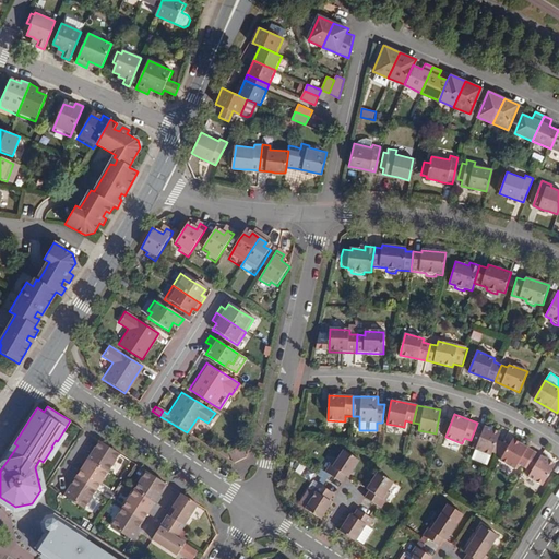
[(500,431),(477,423),(471,440),(476,442),(474,449),(491,455),(492,453),(498,454),(504,441),(498,439),(500,431)]
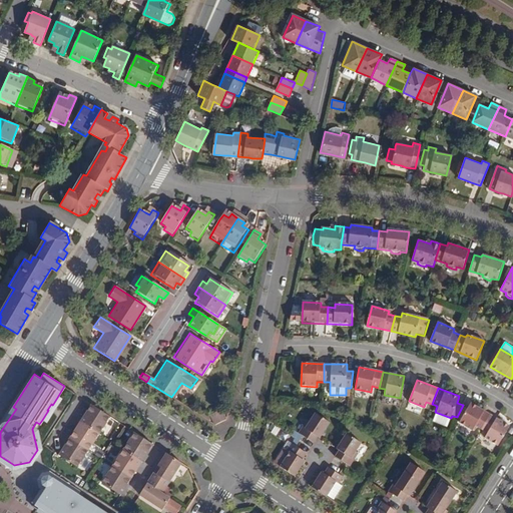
[(61,397),(58,396),(53,404),(56,406),(61,397)]
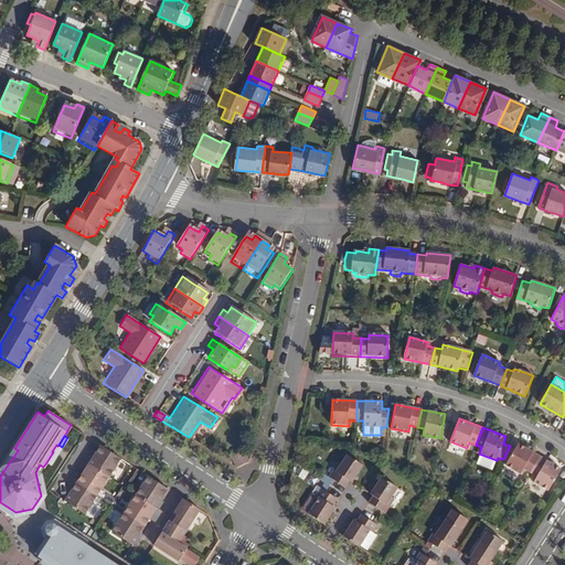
[(524,468),(531,472),(541,456),(520,444),(515,450),(510,446),(503,459),(508,464),(507,466),(521,473),(524,468)]
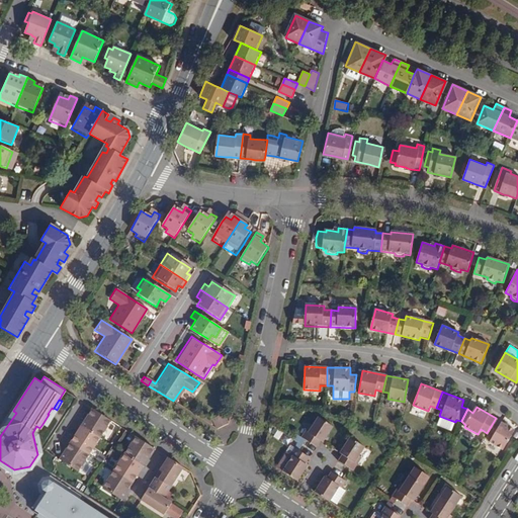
[(81,425),(100,437),(111,420),(92,408),(81,425)]
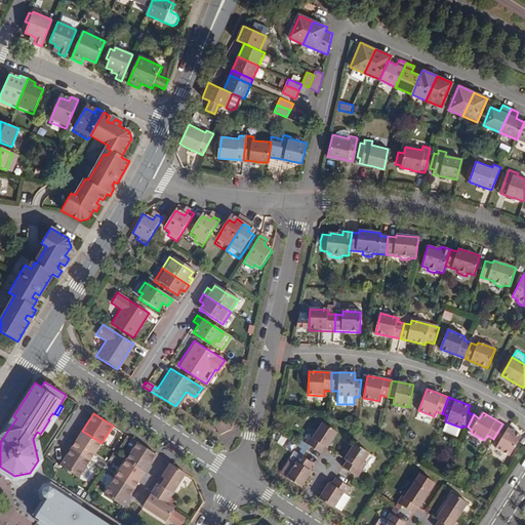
[(0,442),(16,418),(13,416),(0,436),(0,471),(12,480),(32,476),(43,459),(38,439),(34,437),(33,439),(38,460),(30,473),(14,476),(0,467),(0,442)]
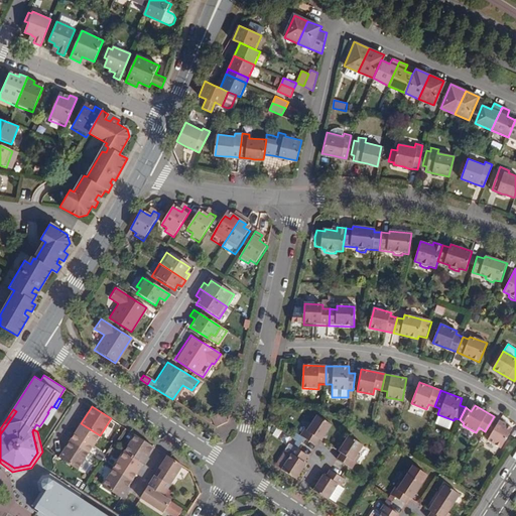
[(47,414),(42,422),(46,424),(51,416),(47,414)]
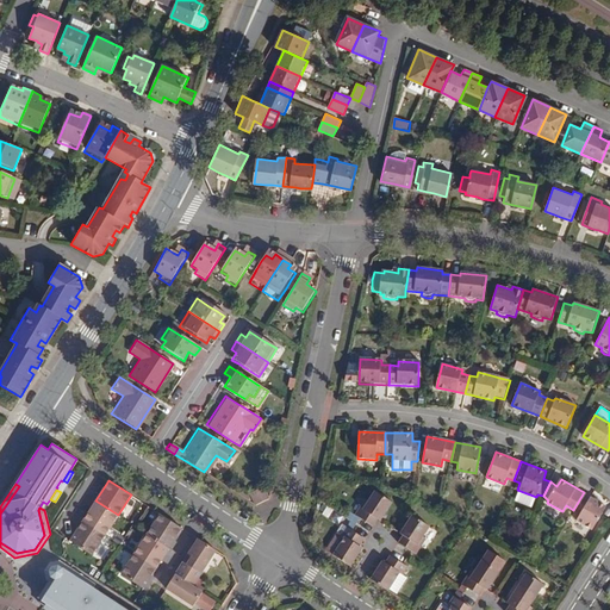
[(534,505),(536,497),(517,490),(515,497),(516,502),(528,505),(529,506),(534,505)]
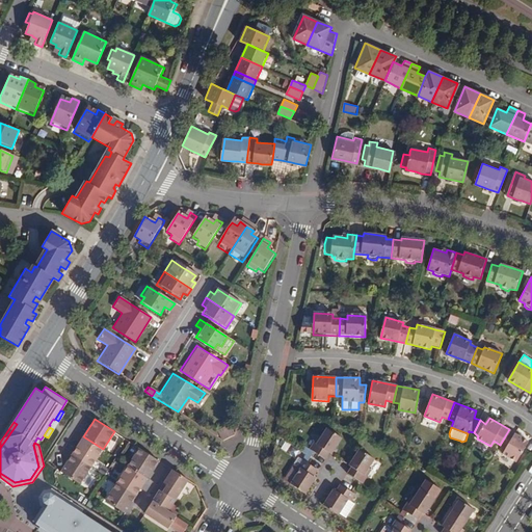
[(329,453),(331,454),(343,439),(327,428),(322,436),(320,435),(311,449),(326,458),(329,453)]
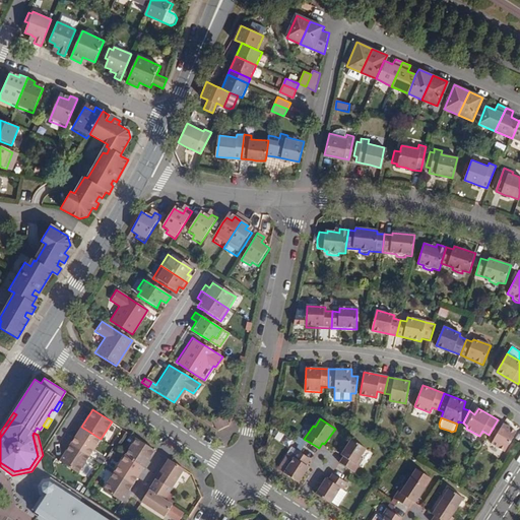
[(518,432),(498,419),(489,435),(495,438),(492,444),(506,452),(518,432)]
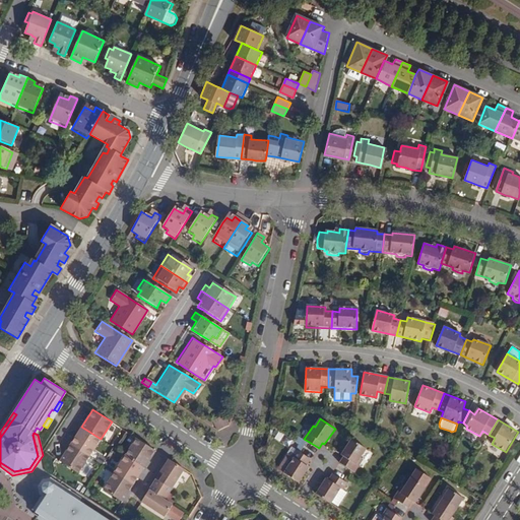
[(101,439),(81,427),(71,443),(90,455),(101,439)]
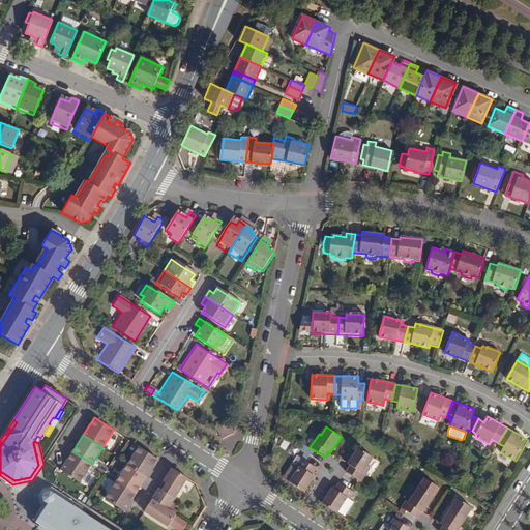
[(127,464),(147,476),(158,459),(139,446),(127,464)]
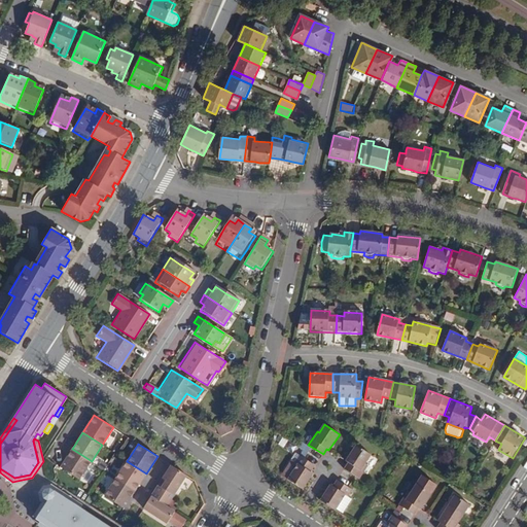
[(349,463),(346,468),(360,478),(369,464),(366,463),(372,456),(356,446),(346,461),(349,463)]
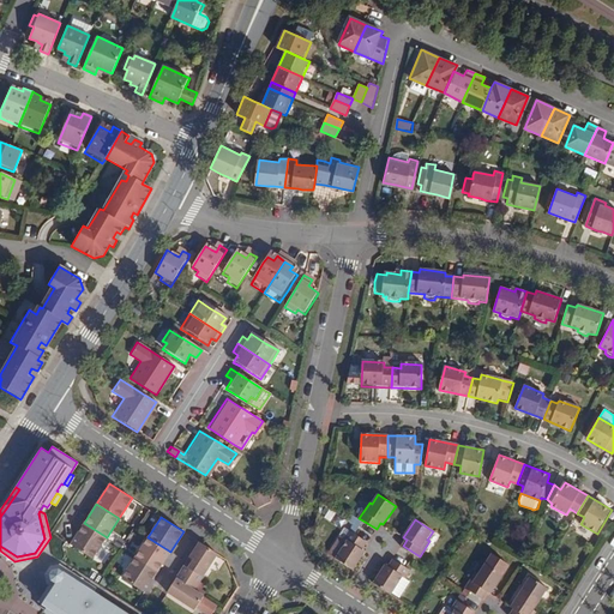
[(107,537),(84,523),(71,543),(94,558),(107,537)]
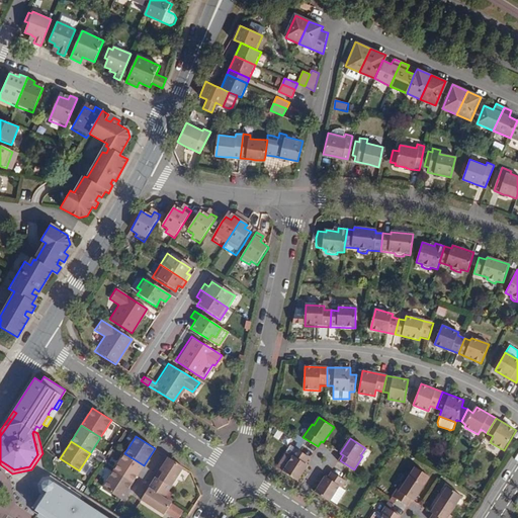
[(306,464),(310,458),(294,449),(289,456),(292,457),(283,471),(298,481),(308,465),(306,464)]
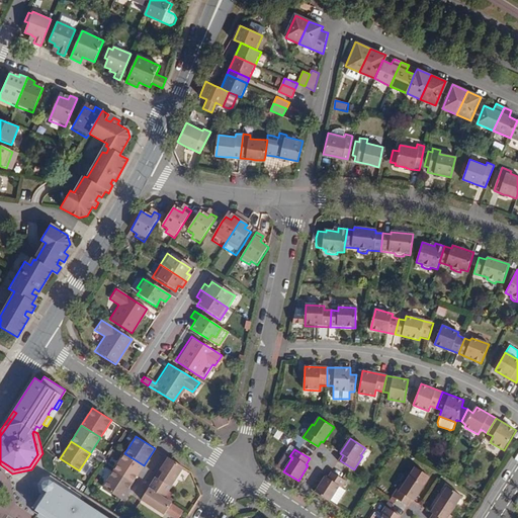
[(113,469),(133,482),(144,465),(124,453),(113,469)]
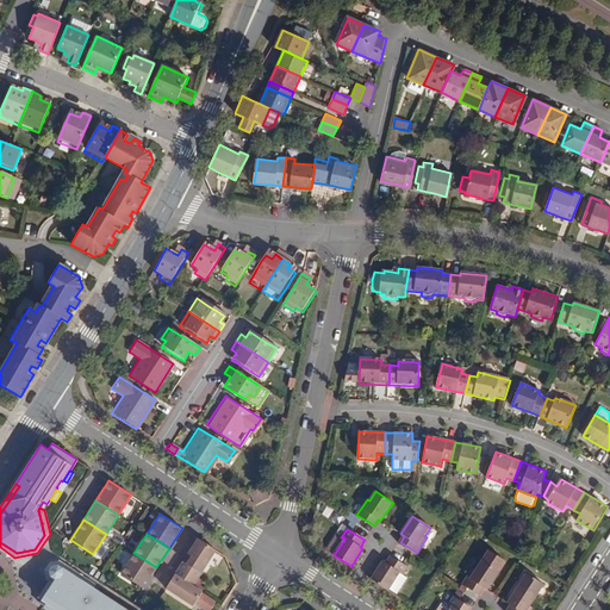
[(180,567),(198,579),(217,551),(198,539),(190,553),(193,555),(188,562),(185,560),(180,567)]
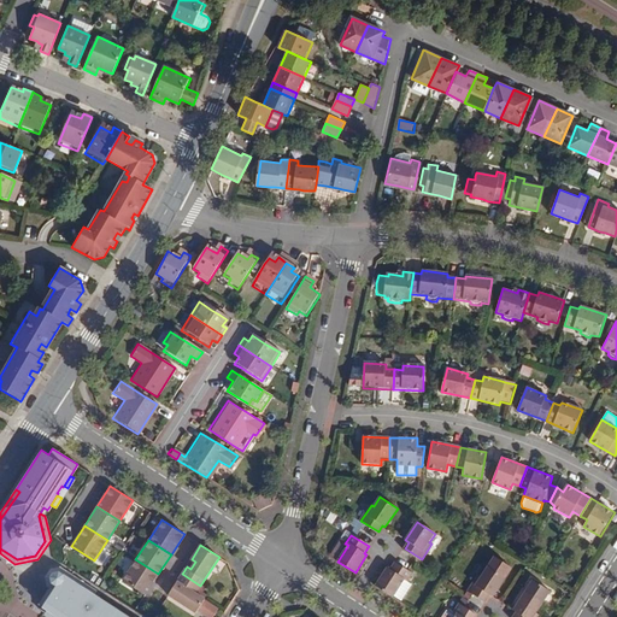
[(469,591),(486,601),(491,594),(494,598),(512,569),(495,557),(483,576),(480,574),(469,591)]
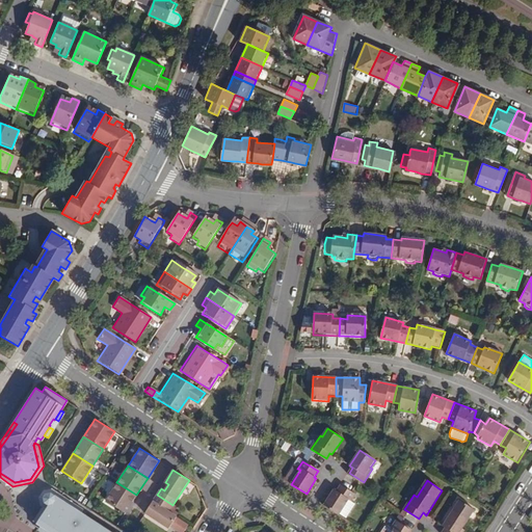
[(136,495),(116,482),(105,500),(125,512),(136,495)]
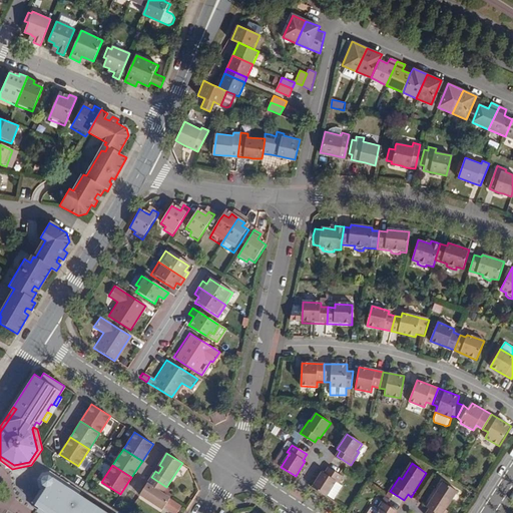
[(324,474),(322,472),(318,478),(312,487),(327,497),(336,483),(339,484),(344,477),(329,468),(324,474)]
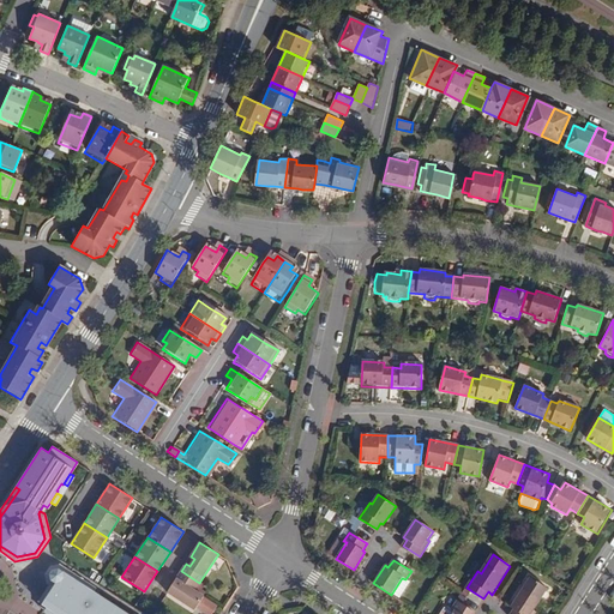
[(44,607),(47,608),(44,597),(55,582),(52,579),(50,579),(50,578),(48,577),(49,576),(50,573),(52,571),(53,570),(54,567),(58,569),(58,570),(66,576),(67,576),(70,571),(58,564),(58,563),(49,565),(43,573),(46,582),(48,584),(36,601),(44,607)]
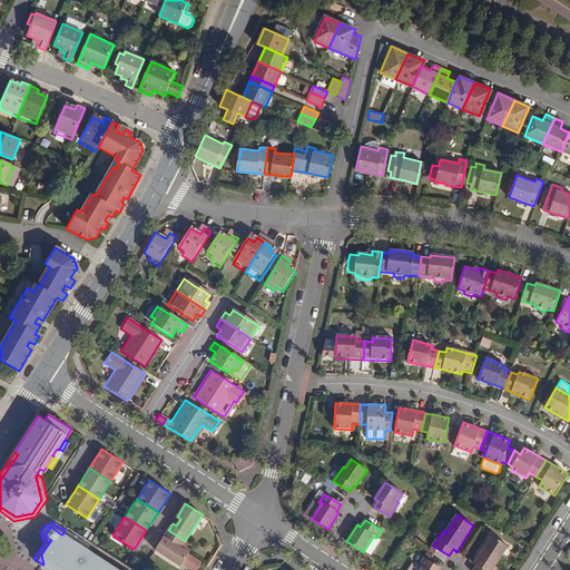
[(117,569),(86,550),(89,546),(65,530),(62,534),(61,534),(53,529),(53,528),(50,527),(49,529),(48,530),(47,532),(46,534),(45,536),(47,537),(47,538),(48,538),(51,540),(41,554),(43,564),(51,569),(117,569)]
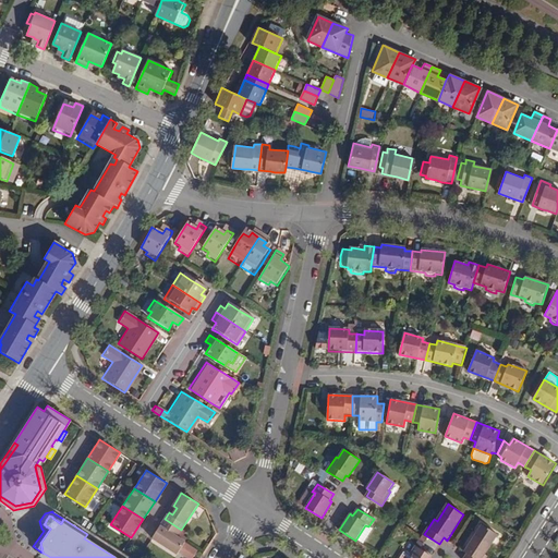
[(165,519),(160,524),(177,535),(181,530),(165,519)]
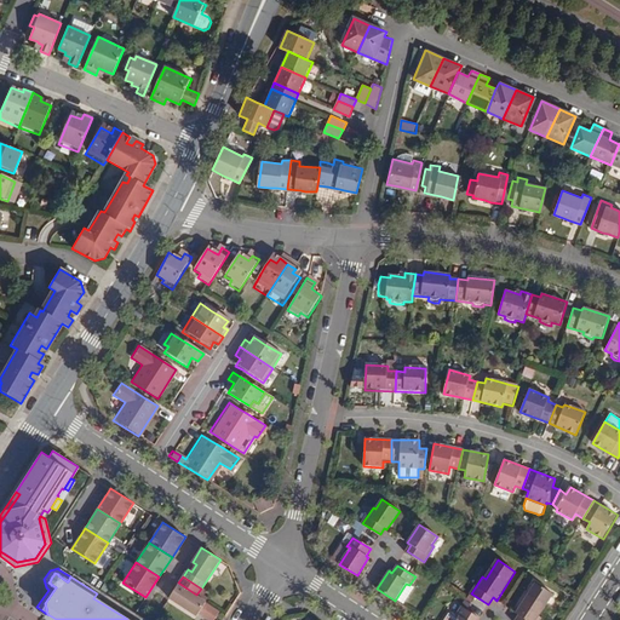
[(206,601),(196,595),(178,583),(170,596),(196,615),(206,601)]
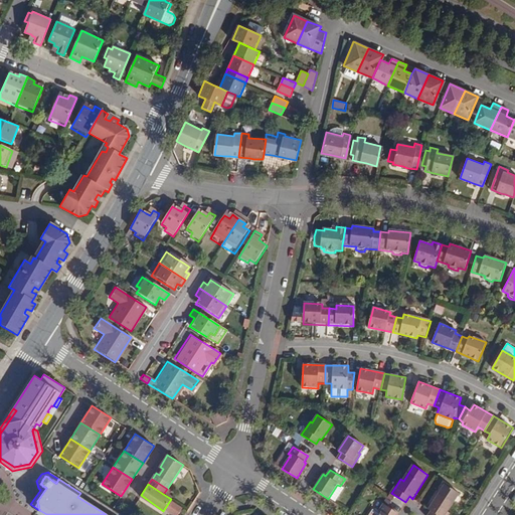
[(459,494),(445,484),(428,509),(431,511),(427,514),(449,514),(451,513),(448,511),(459,494)]
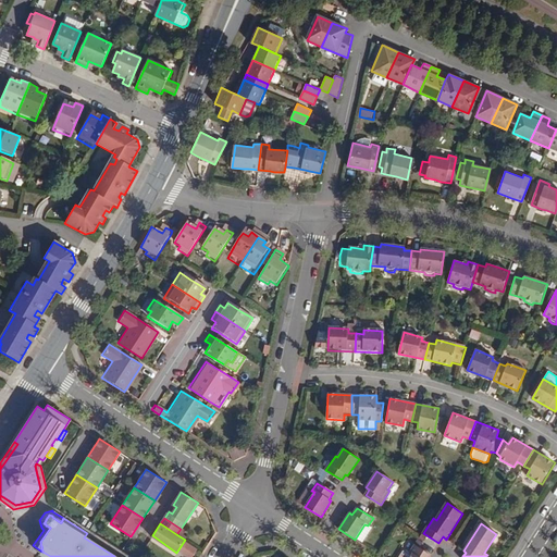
[(368,525),(364,524),(355,537),(362,543),(371,528),(368,525)]
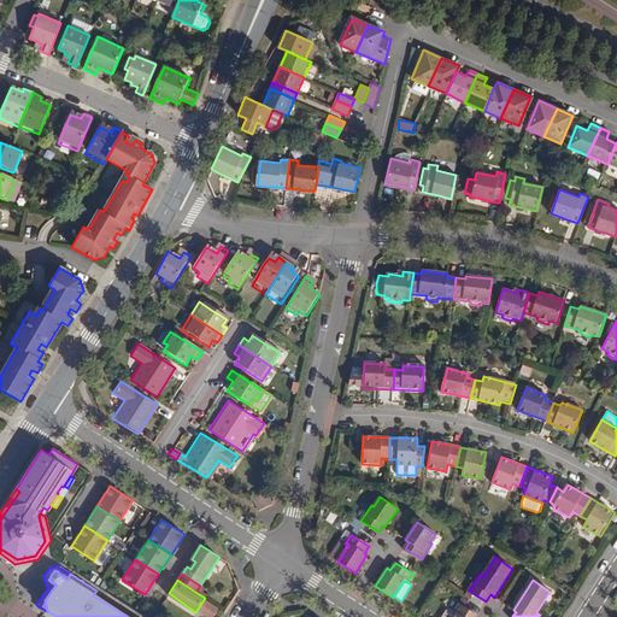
[(476,616),(477,616),(460,604),(454,612),(448,609),(442,616),(476,616)]
